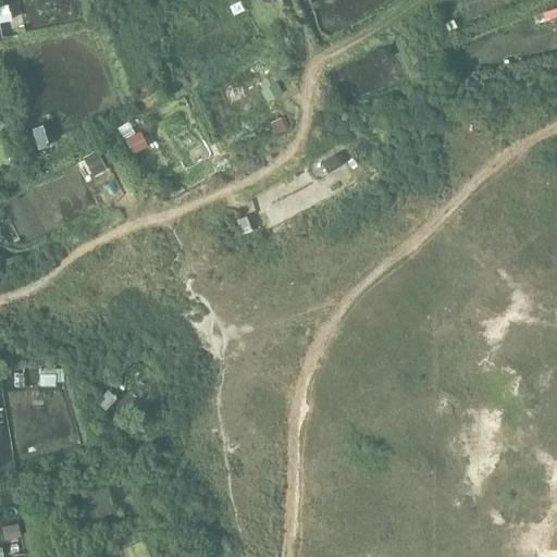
[(0,5),(0,23),(13,20),(9,3),(0,5)]
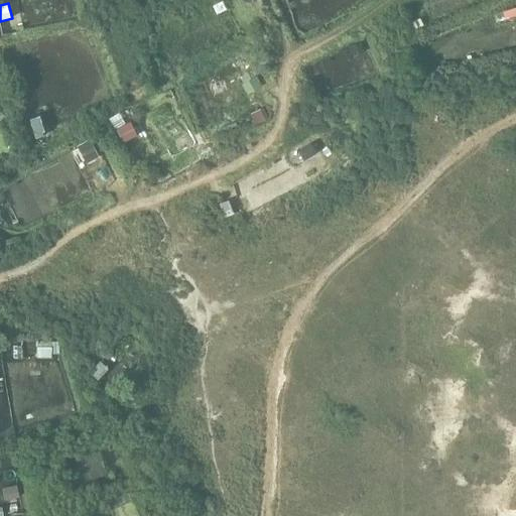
[(254,78),(241,86),(246,95),(259,87),(254,78)]
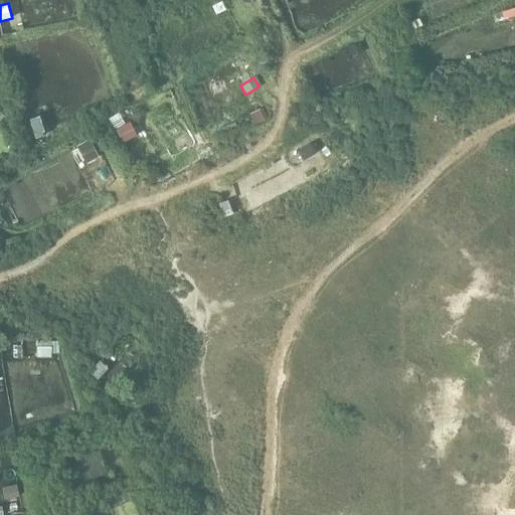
[(251,125),(265,120),(262,111),(248,117),(251,125)]
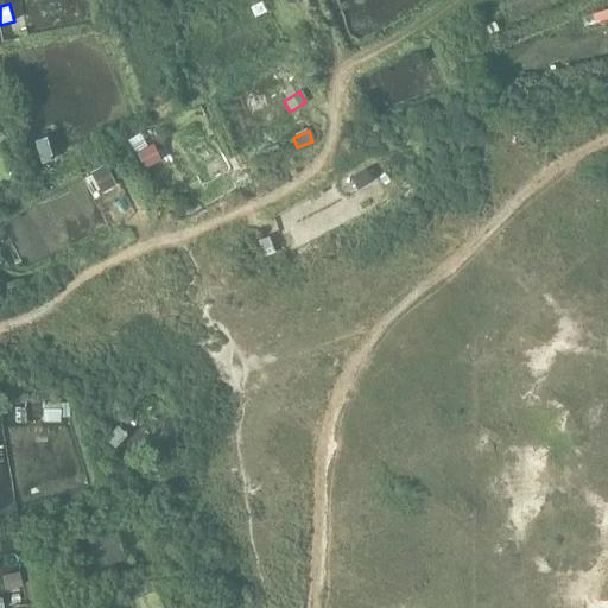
[(44,139),(33,143),(40,165),(49,163),(48,158),(50,157),(44,139)]
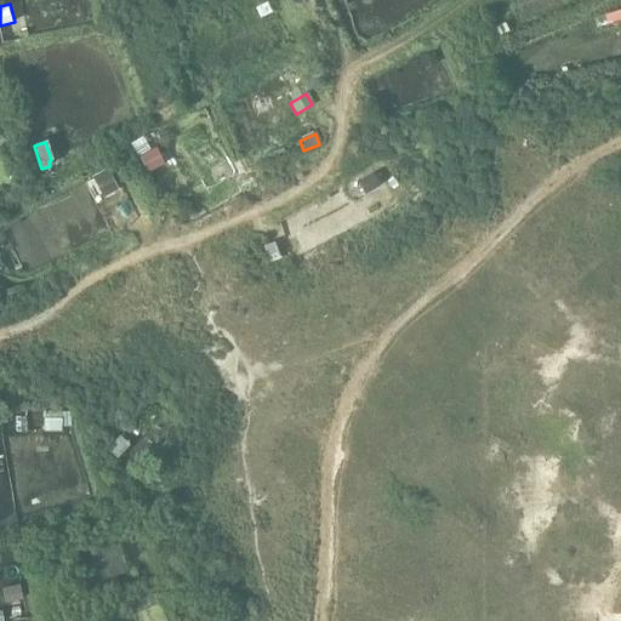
[(154,149),(137,158),(144,171),(161,164),(154,149)]
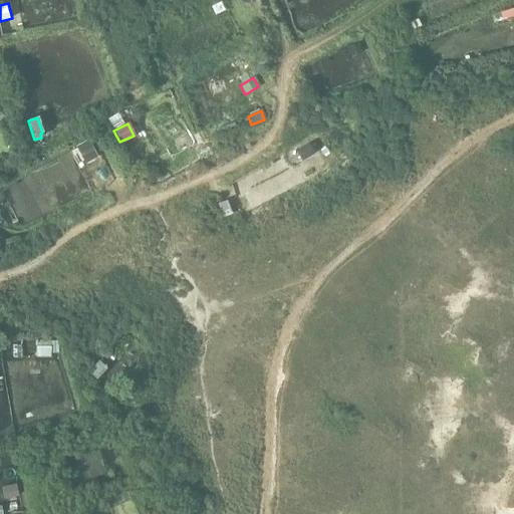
[(86,142),(74,149),(83,164),(95,158),(86,142)]
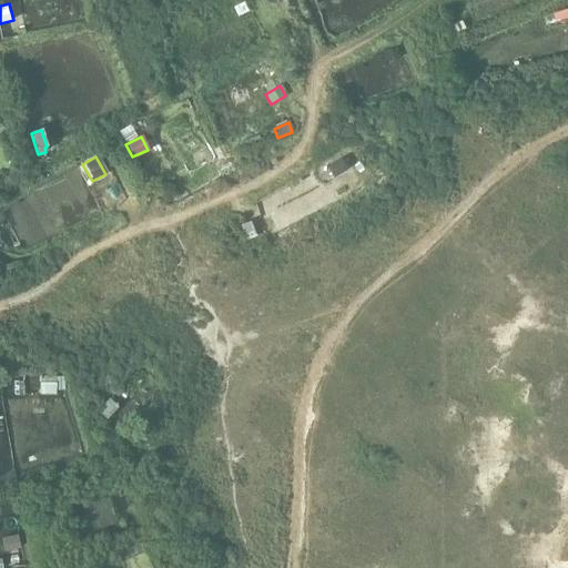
[(340,159),(330,164),(336,176),(346,170),(340,159)]
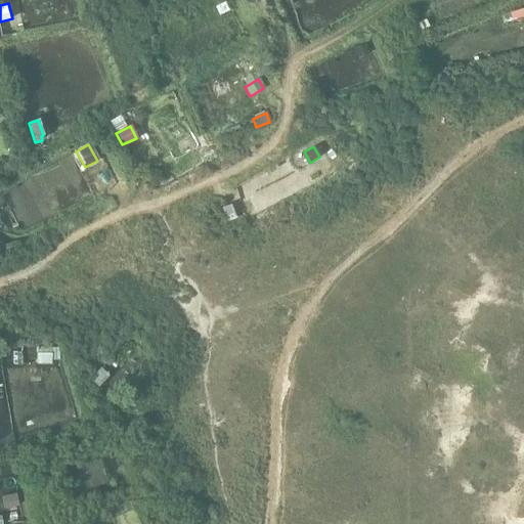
[(223,209),(229,221),(241,215),(233,203),(223,209)]
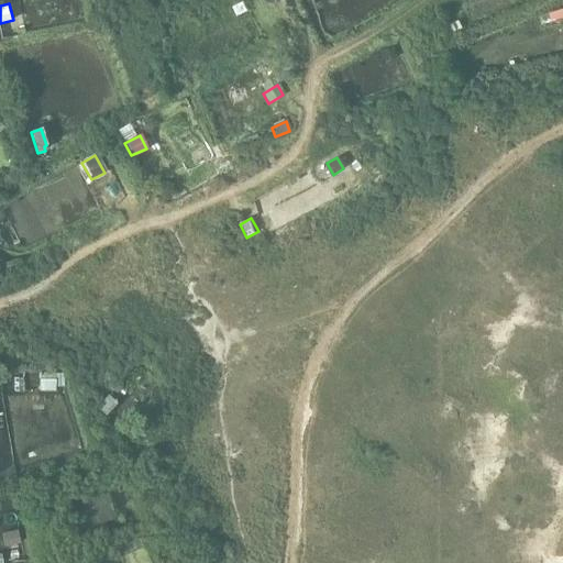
[(39,392),(55,392),(55,390),(64,390),(64,374),(40,374),(39,392)]
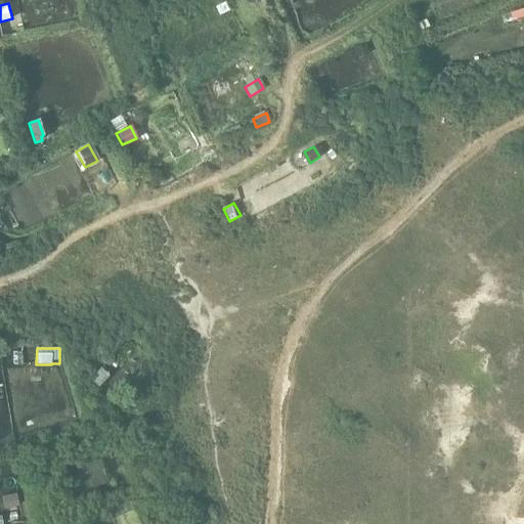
[(87,375),(92,379),(90,381),(98,388),(108,377),(100,369),(95,365),(87,375)]
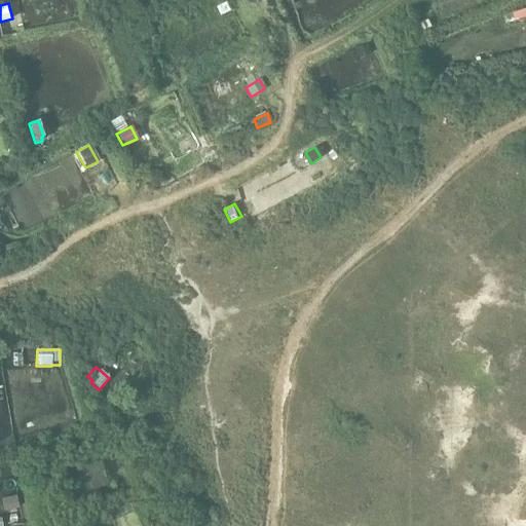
[(15,497),(3,499),(5,511),(6,511),(17,508),(15,497)]
